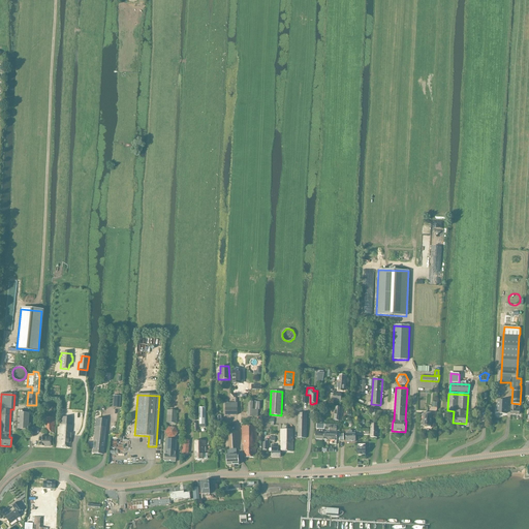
[(498,397),(497,418),(506,419),(507,398),(498,397)]
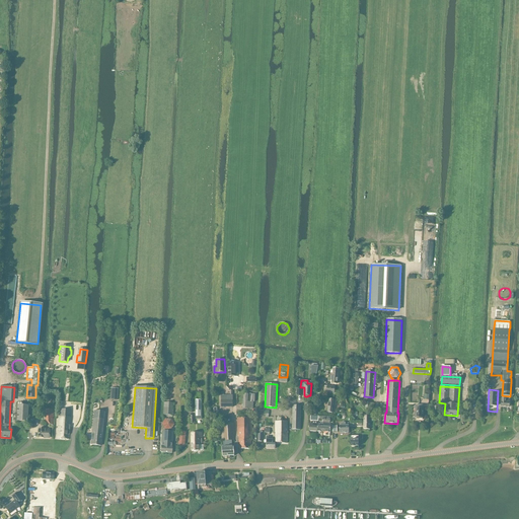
[(316,392),(315,400),(322,401),(322,397),(322,396),(323,397),(323,393),(321,393),(316,392)]
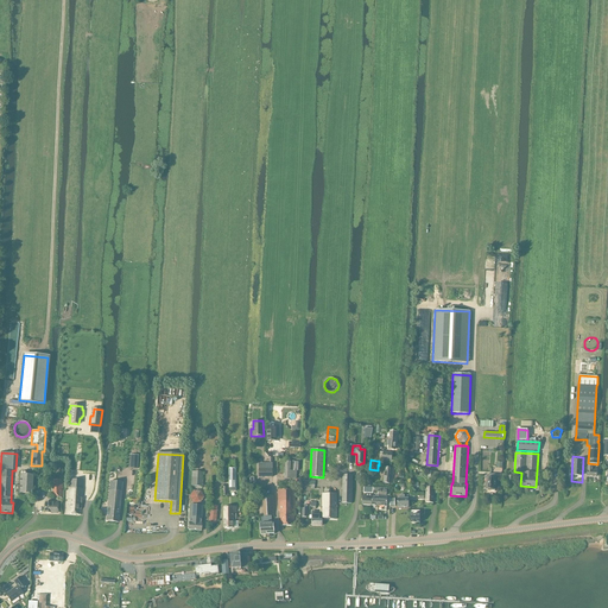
[(296,480),(297,462),(285,462),(284,479),(296,480)]
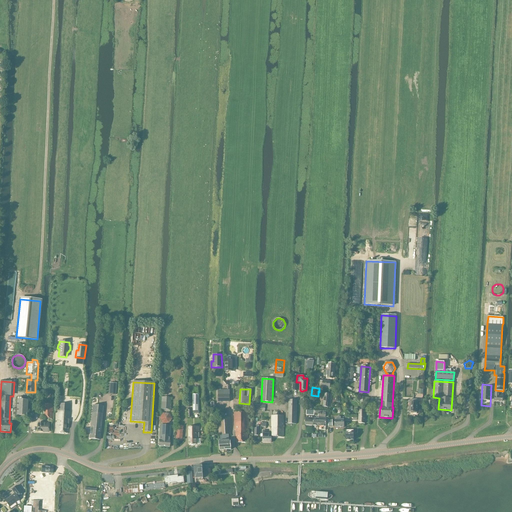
[(502,401),(502,394),(495,393),(494,401),(502,401)]
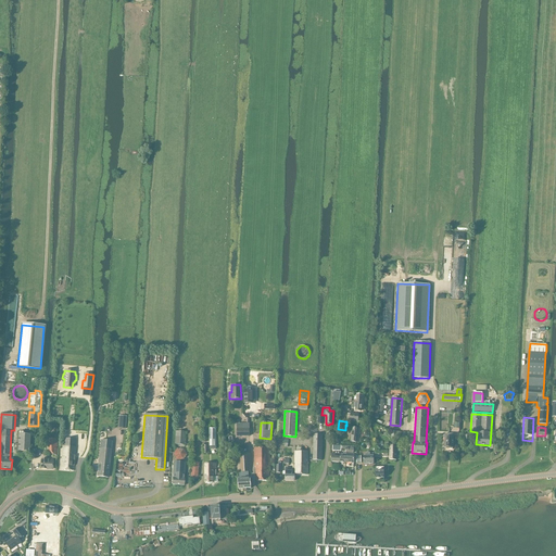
[(176,431),(175,444),(185,445),(185,432),(176,431)]
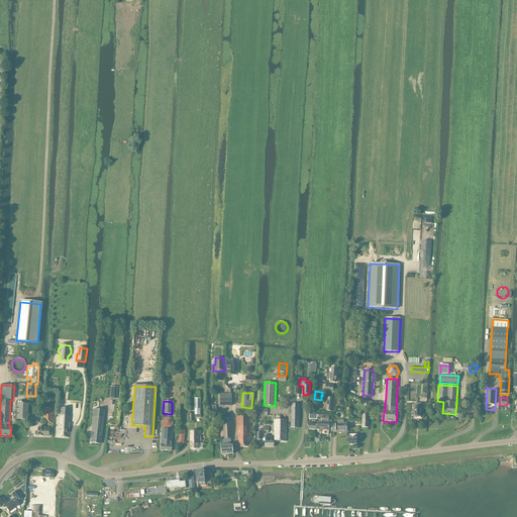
[(374,410),(374,402),(364,401),(364,409),(374,410)]
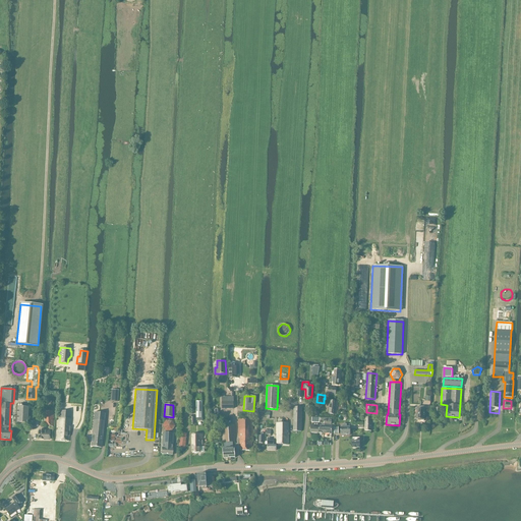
[(17,407),(16,422),(27,423),(29,407),(17,407)]
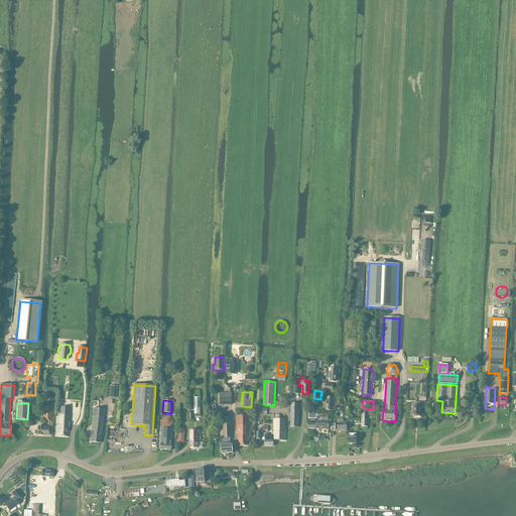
[(291,403),(290,427),(298,427),(298,419),(299,403),(291,403)]
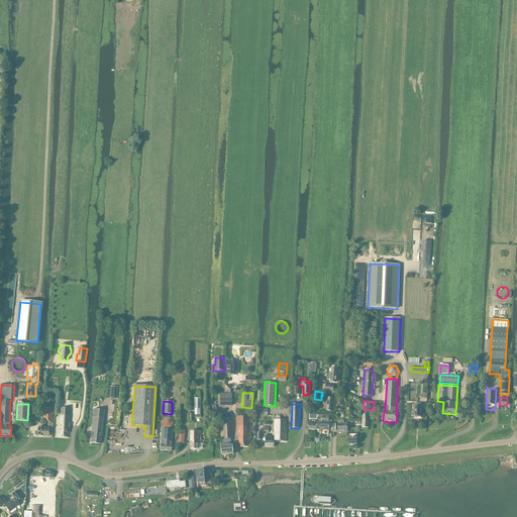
[(45,408),(44,417),(45,419),(46,421),(48,421),(54,424),(54,417),(50,417),(50,408),(45,408)]
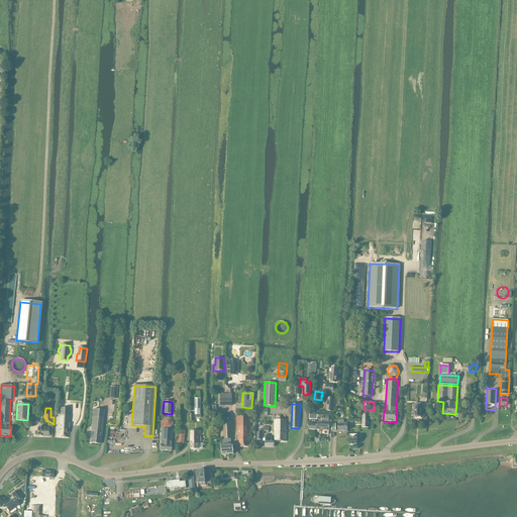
[(69,437),(71,409),(60,408),(58,428),(57,437),(69,437)]
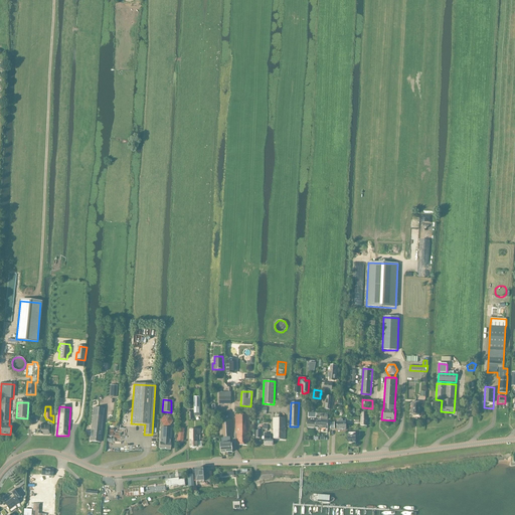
[(93,407),(90,442),(101,443),(104,408),(93,407)]
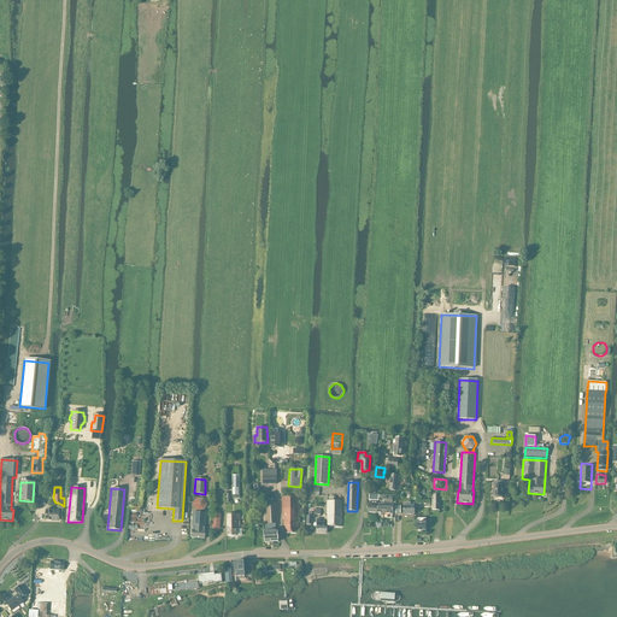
[(299,522),(299,516),(299,498),(282,499),(282,501),(283,518),(285,518),(285,533),(298,533),(299,522)]
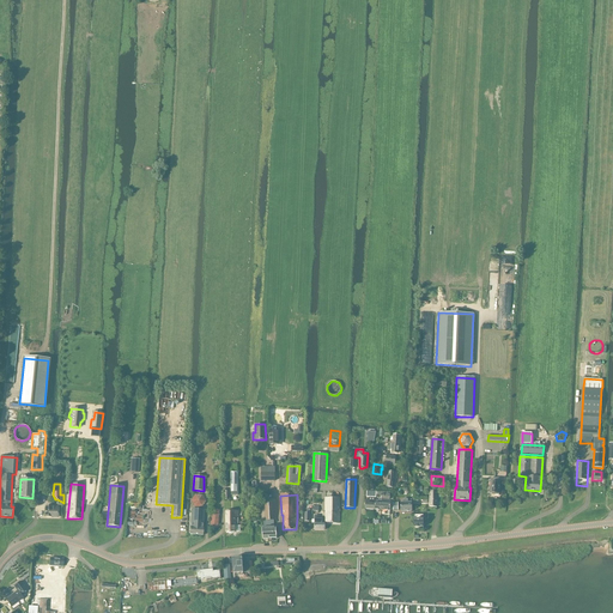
[(326,497),(326,508),(326,522),(339,523),(339,497),(326,497)]
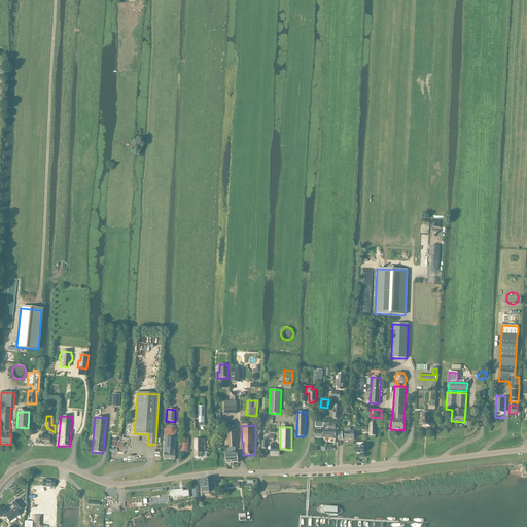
[(345,440),(354,440),(354,432),(350,432),(350,429),(347,429),(347,432),(345,432),(345,440)]
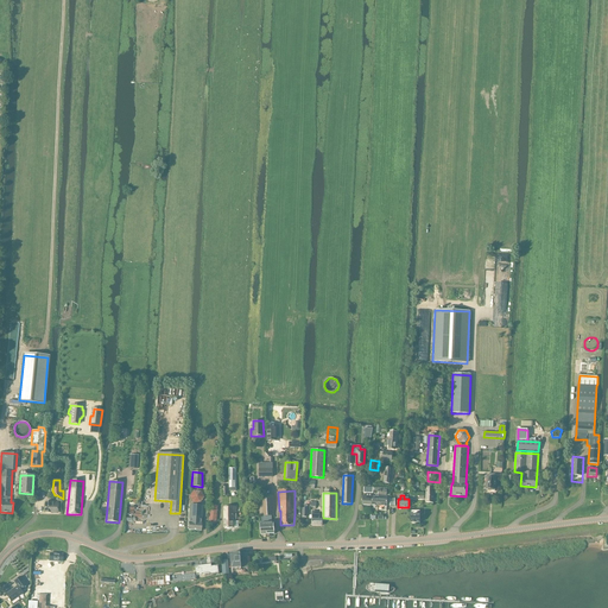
[(260,517),(274,515),(273,496),(258,496),(260,517)]
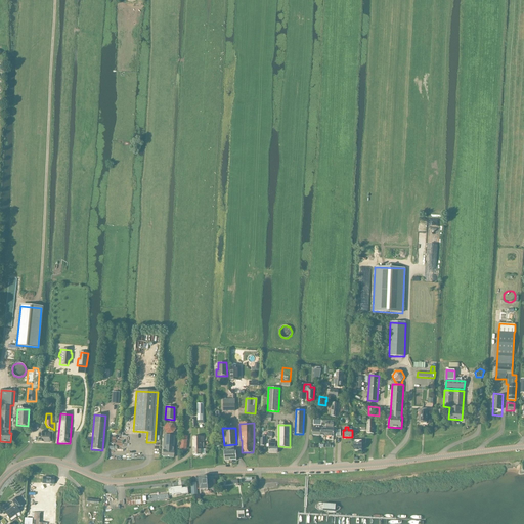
[(39,433),(39,442),(49,442),(49,433),(39,433)]
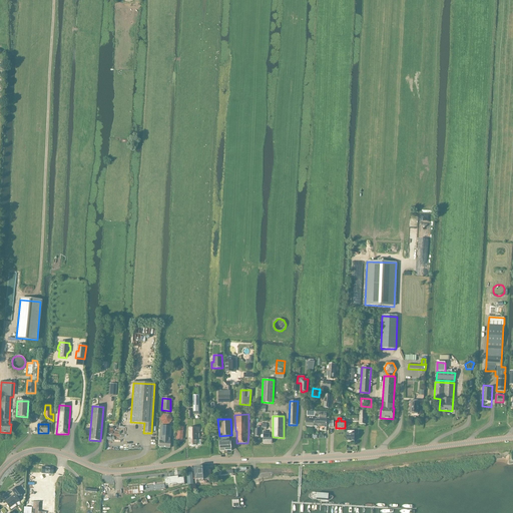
[(160,426),(159,447),(169,448),(170,427),(160,426)]
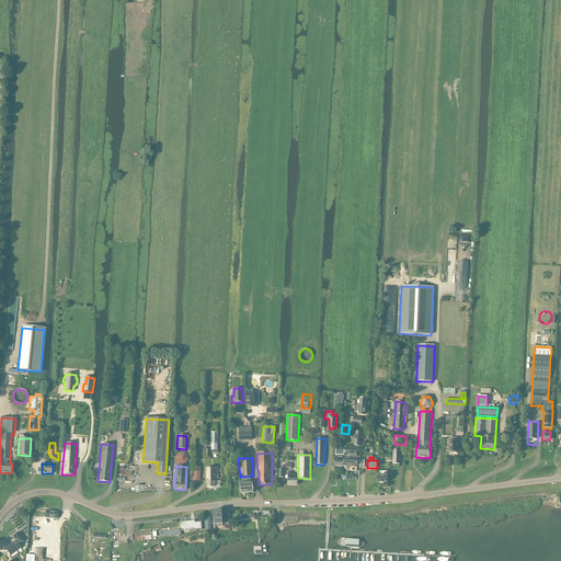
[(218,468),(207,468),(207,487),(216,488),(216,487),(219,487),(220,485),(220,482),(219,481),(218,481),(218,468)]
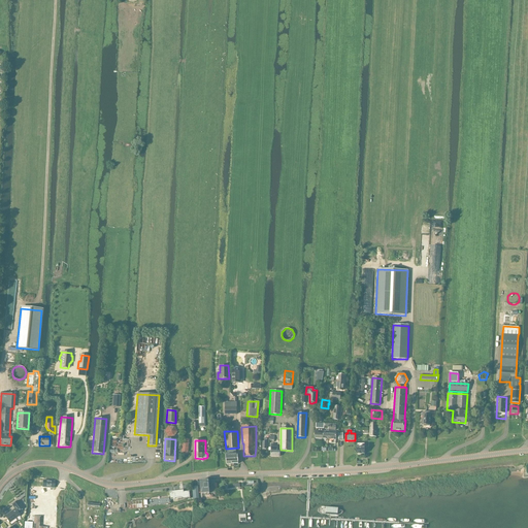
[(271,447),(271,449),(271,451),(271,453),(270,453),(270,454),(271,454),(271,456),(279,456),(279,452),(277,452),(277,448),(271,447)]
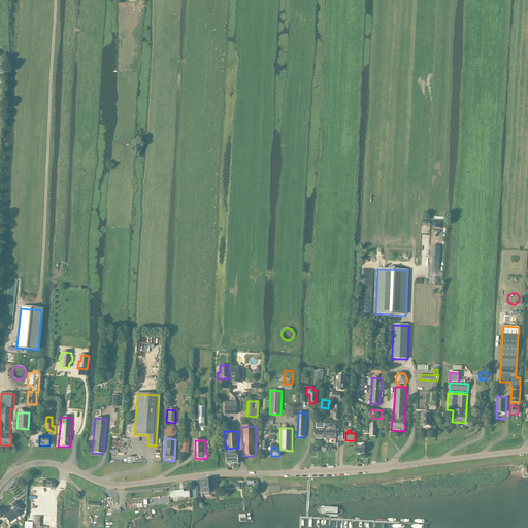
[(227,465),(238,464),(237,455),(226,456),(227,465)]
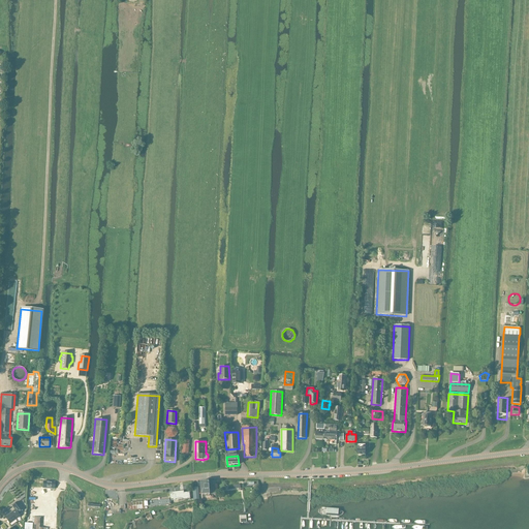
[(209,480),(200,481),(201,495),(210,494),(216,494),(215,480),(212,481),(209,481),(209,480)]
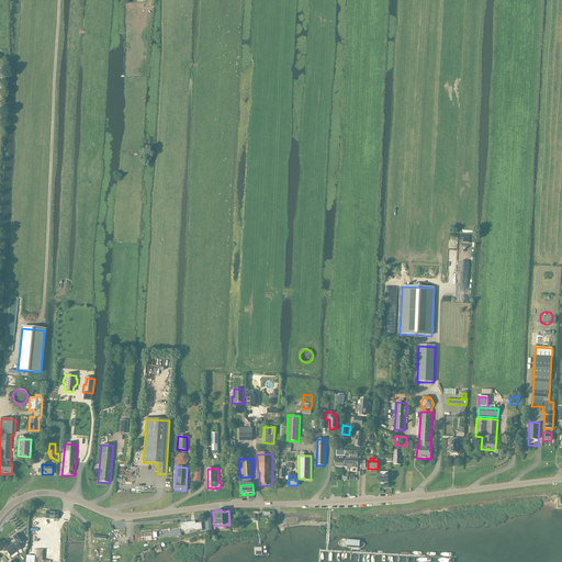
[(181,530),(136,535),(137,542),(154,541),(154,539),(181,536),(181,530)]
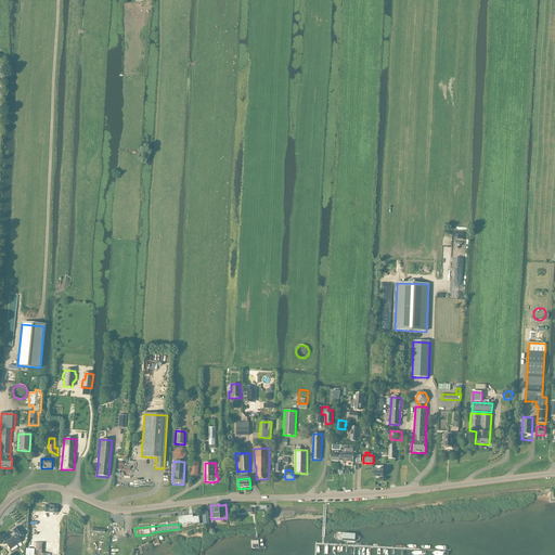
[(16,534),(5,543),(10,550),(21,542),(18,539),(20,538),(24,534),(18,527),(12,531),(14,534),(16,533),(16,534)]
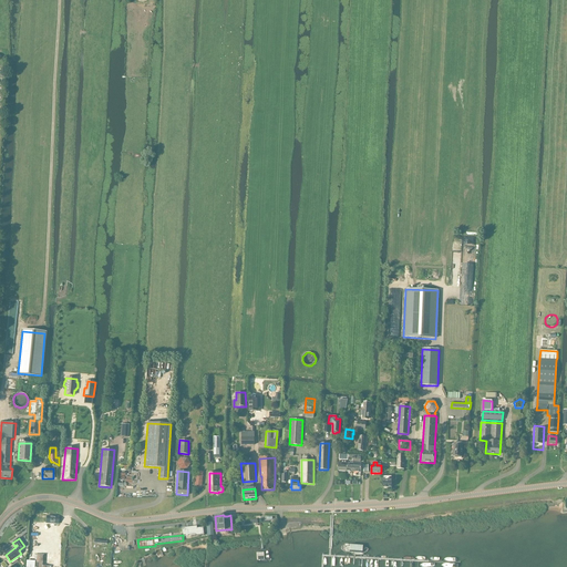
[(27,564),(26,566),(53,566),(54,566),(50,566),(42,566),(43,555),(40,555),(39,555),(35,555),(34,562),(28,560),(27,560),(27,564)]
